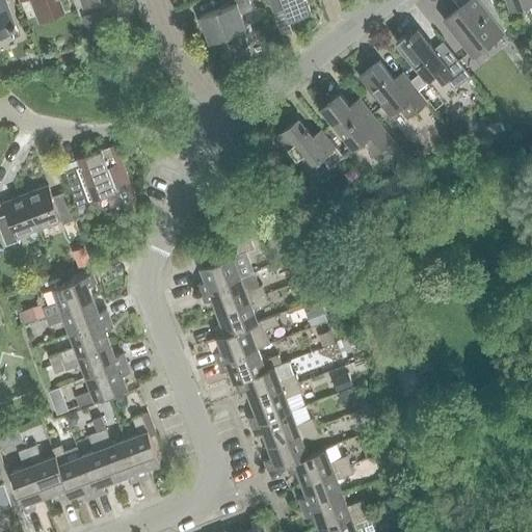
[(9,31),(16,29),(4,0),(0,0),(0,30),(8,27),(9,31)]
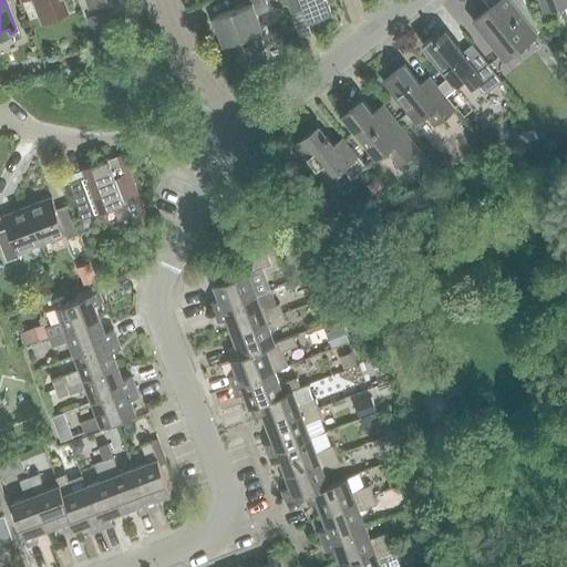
[(62,0),(19,0),(20,1),(23,0),(33,0),(42,22),(66,12),(62,0)]
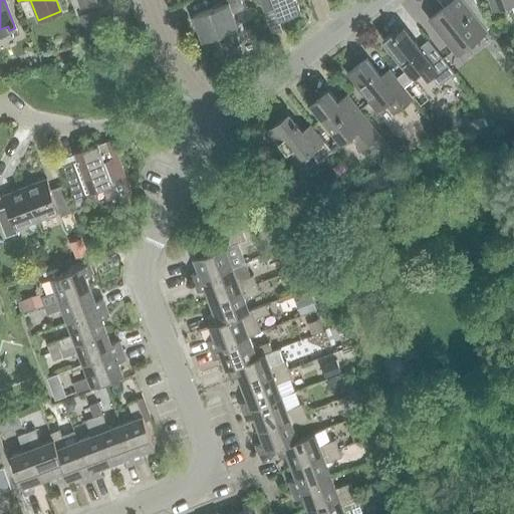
[(239,0),(220,0),(222,4),(193,15),(202,40),(237,27),(232,13),(243,9),(239,0)]
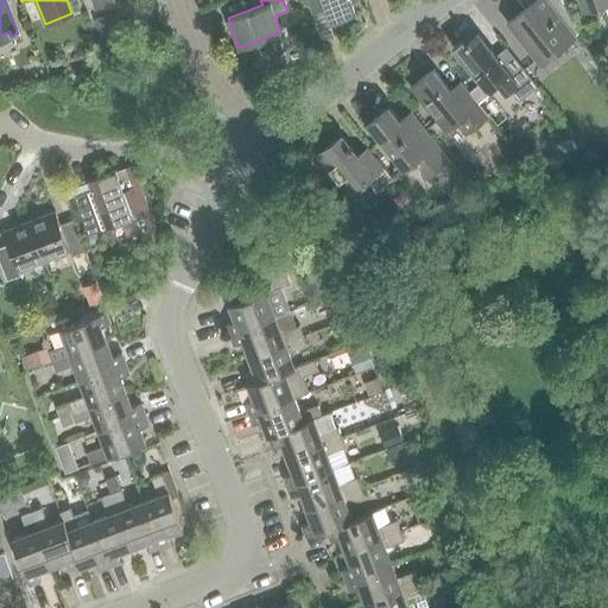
[(304,0),(311,14),(324,10),(329,23),(355,12),(350,0),(304,0)]
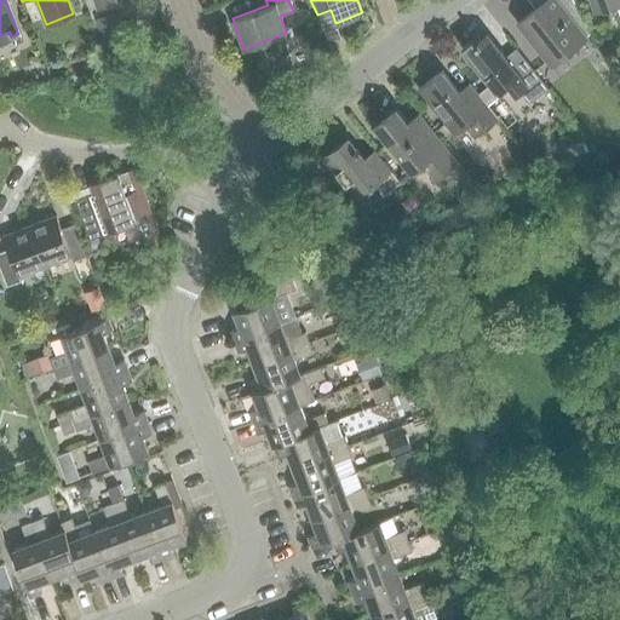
[(550,65),(590,33),(573,0),(527,0),(534,9),(516,23),(550,65)]
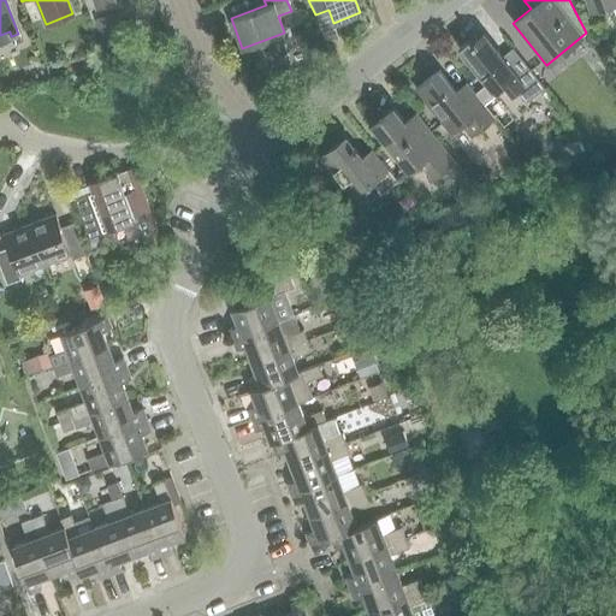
[(615,17),(615,0),(585,0),(591,13),(611,5),(615,17)]
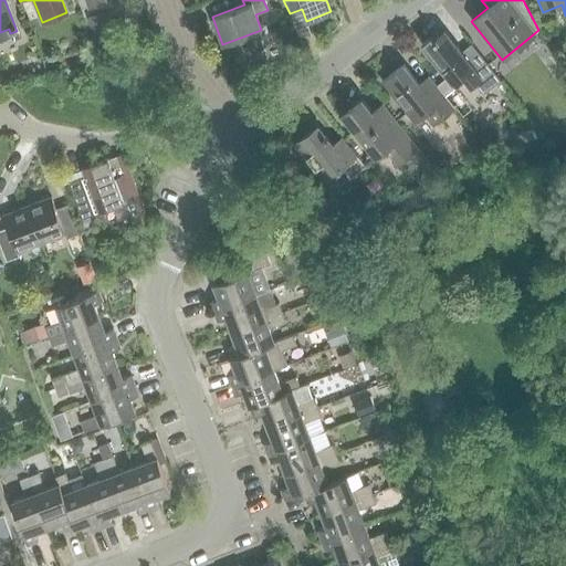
[(470,87),(474,84),(483,95),(500,82),(471,44),(460,52),(443,30),(437,35),(438,37),(435,39),(432,35),(420,45),(454,88),(464,81),(470,87)]
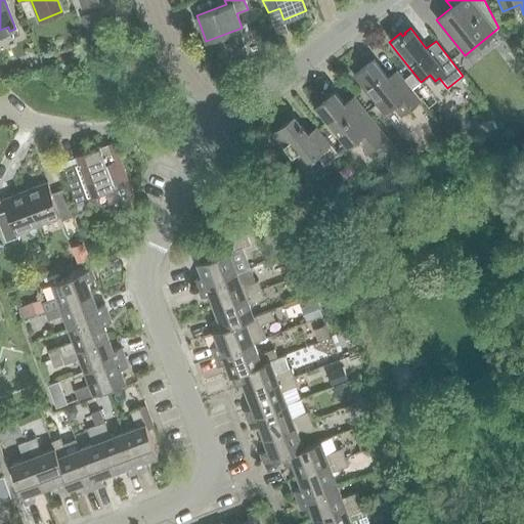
[(217,73),(223,68),(214,57),(208,62),(217,73)]
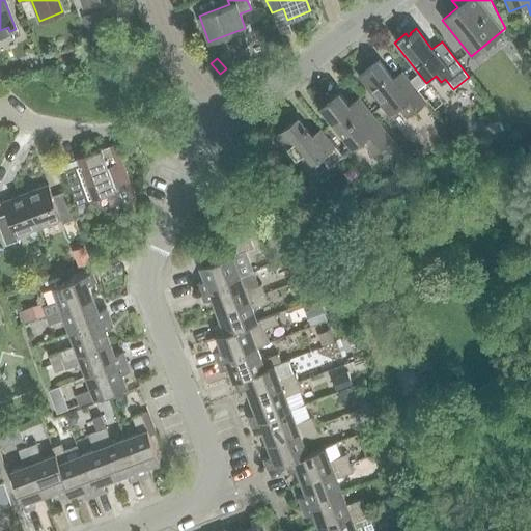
[(389,115),(398,109),(406,117),(426,102),(401,71),(392,79),(378,60),(358,77),(389,115)]
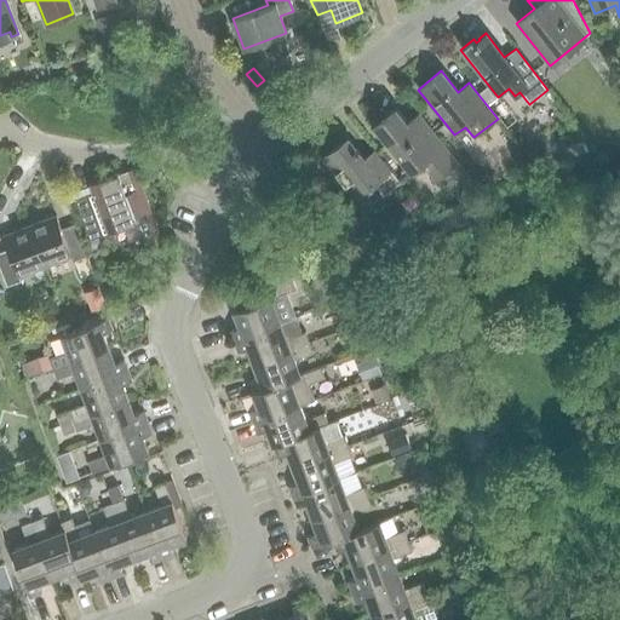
[(435,179),(457,162),(425,122),(414,131),(395,107),(373,125),(411,173),(422,164),(435,179)]
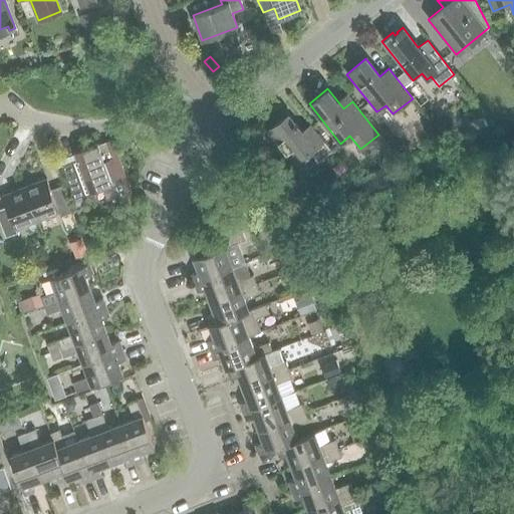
[(309,153),(317,163),(331,152),(310,124),(300,132),(287,115),(268,131),(276,142),(274,144),(284,157),(287,155),(294,164),(309,153)]
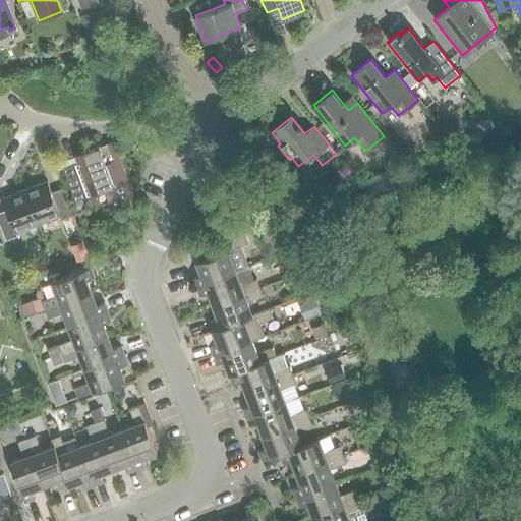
[(436,126),(431,130),(431,138),(435,142),(444,136),(436,126)]
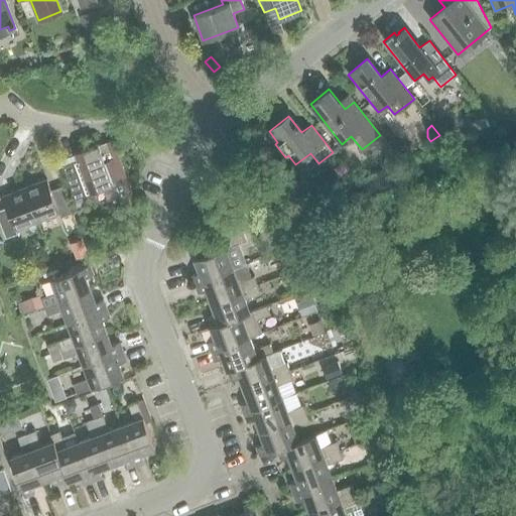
[(131,198),(132,198),(117,156),(104,161),(98,144),(75,152),(77,160),(62,165),(72,190),(72,189),(75,199),(90,192),(90,194),(102,188),(107,200),(118,196),(123,209),(128,207),(128,206),(131,198)]
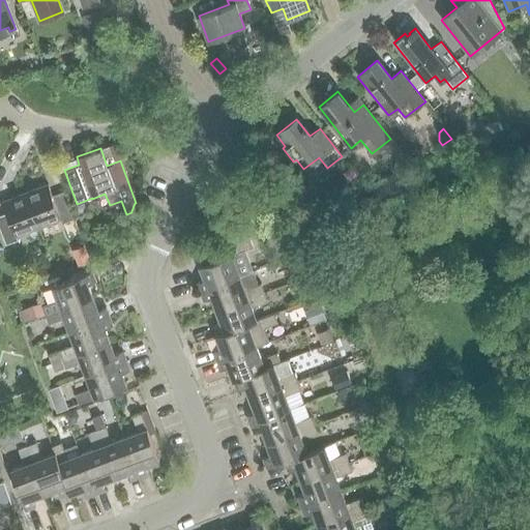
[(409,165),(399,152),(394,157),(394,171),(398,175),(409,165)]
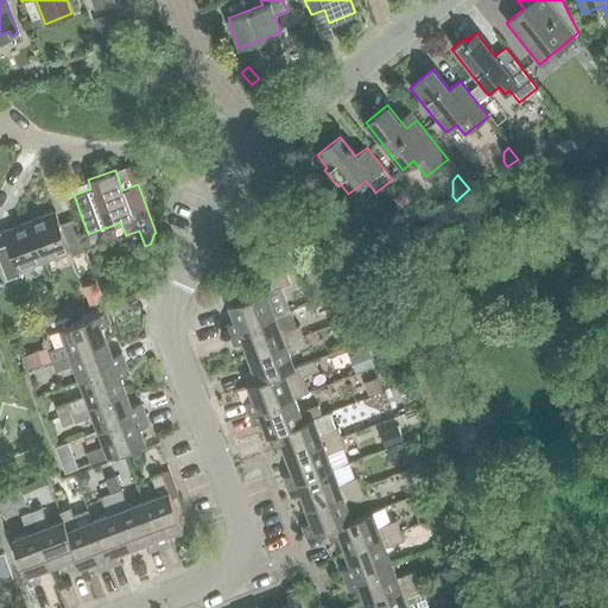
[(55,211),(29,221),(44,261),(69,252),(71,257),(86,251),(74,220),(59,225),(55,211)]
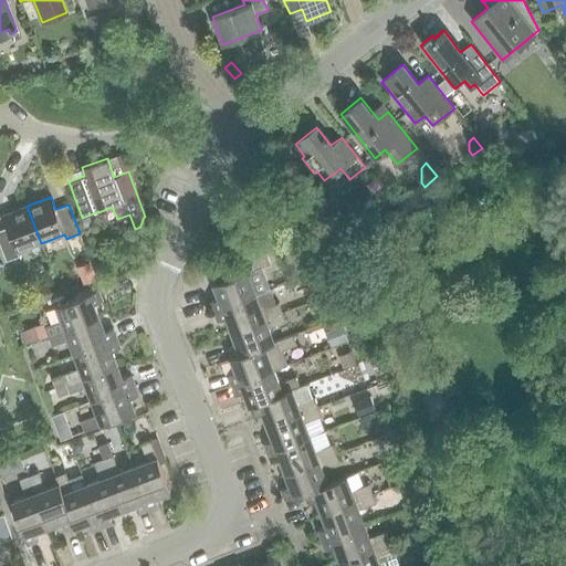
[(18,252),(41,243),(27,206),(2,216),(8,227),(0,229),(0,247),(6,261),(19,257),(18,252)]
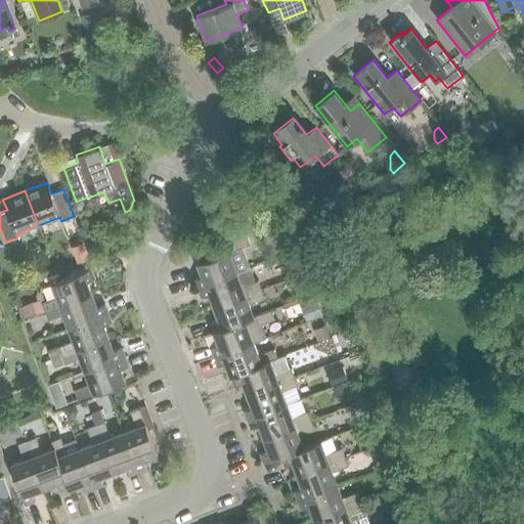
[(234,250),(230,241),(214,247),(217,255),(197,263),(202,276),(194,279),(198,289),(248,270),(238,248),(234,250)]
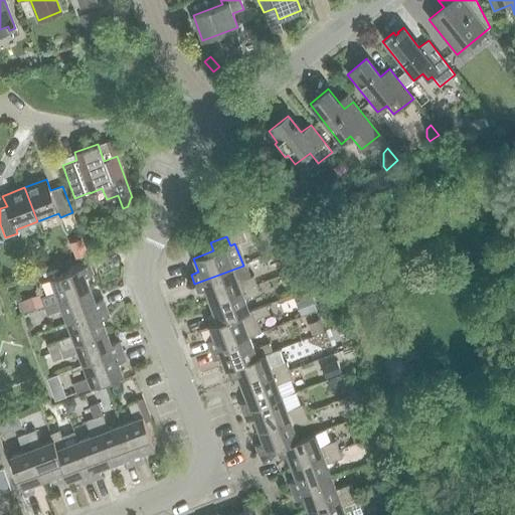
[(69,242),(75,259),(87,254),(80,238),(69,242)]
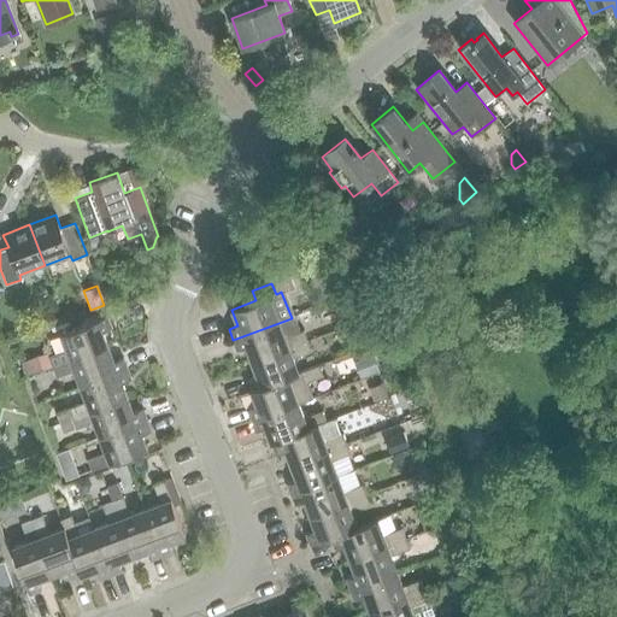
[(338,300),(346,324),(359,319),(350,295),(338,300)]
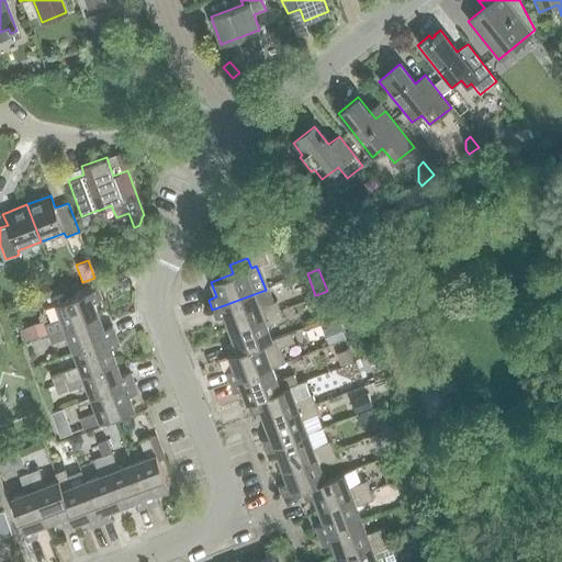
[(44,325),(47,334),(98,315),(93,302),(101,299),(98,288),(55,304),(60,318),(44,325)]
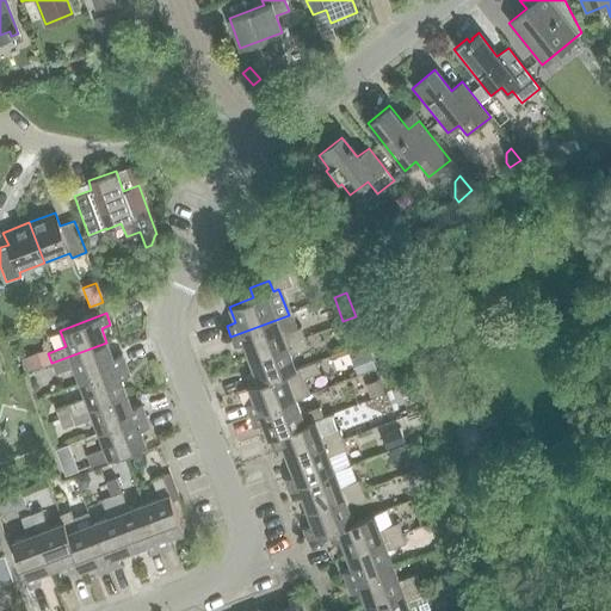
[(291,314),(289,315),(230,337),(234,347),(244,344),(250,358),(304,338),(300,327),(297,328),(291,314)]
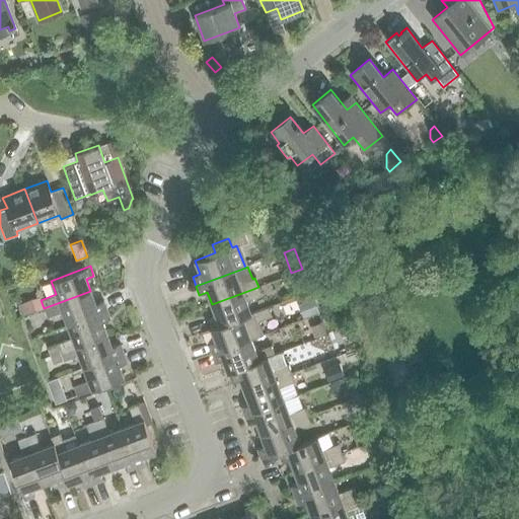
[(303,271),(286,277),(289,285),(306,279),(303,271)]
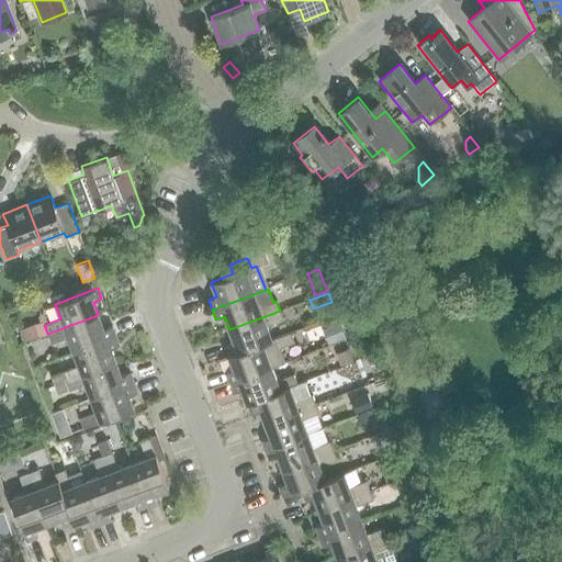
[(280,311),(229,329),(234,343),(226,346),(229,356),(272,340),(271,339),(267,326),(283,319),(280,311)]
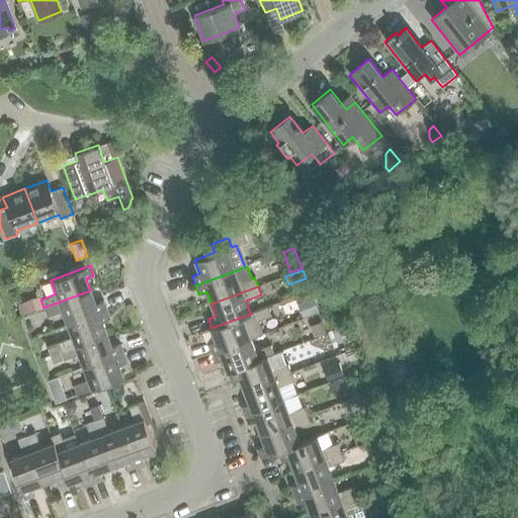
[(90,290),(44,308),(47,317),(63,311),(68,324),(106,310),(103,300),(95,303),(90,290)]
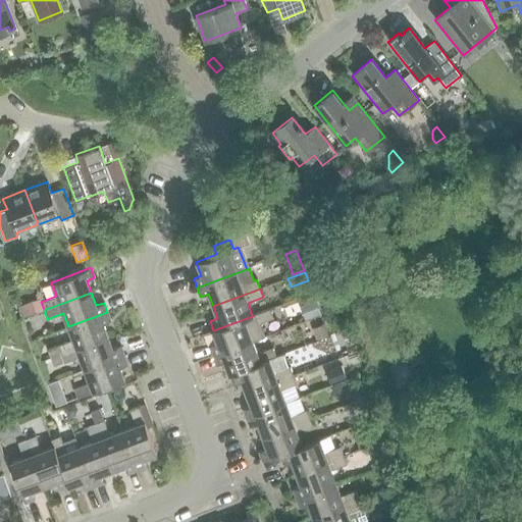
[(32,301),(18,306),(22,317),(36,313),(32,301)]
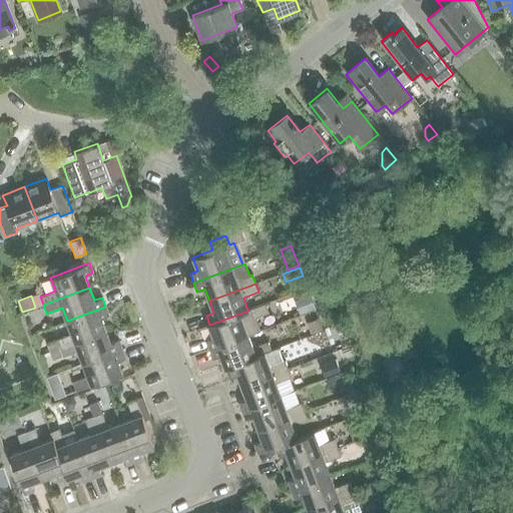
[(304,313),(315,309),(310,296),(299,300),(304,313)]
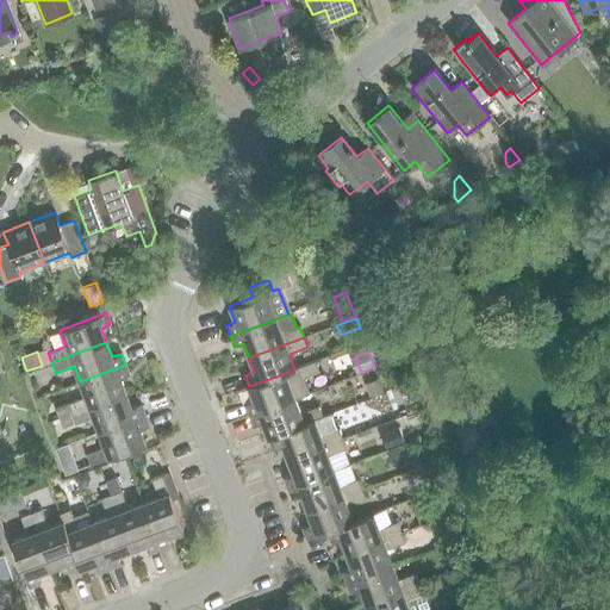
[(254,402),(244,405),(249,416),(294,398),(310,392),(304,378),(318,372),(315,361),(294,368),(296,369),(249,386),(248,386),(254,402)]
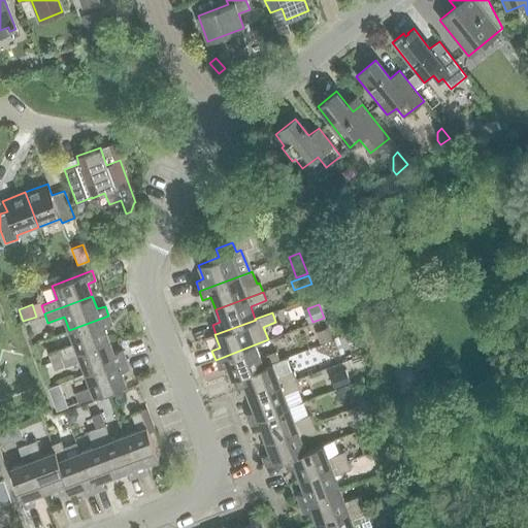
[(58,349),(61,358),(109,340),(104,327),(111,325),(108,316),(69,330),(73,343),(58,349)]
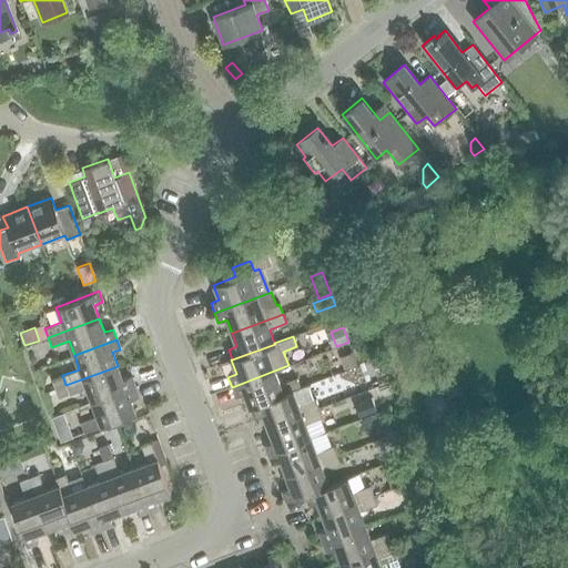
[(340,357),(344,371),(357,365),(352,353),(340,357)]
